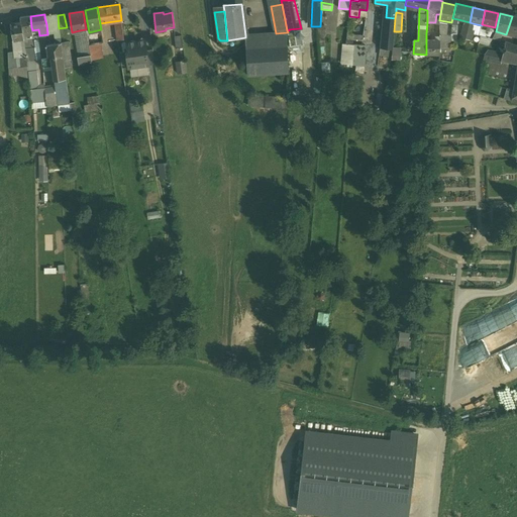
[(58,15),(44,17),(46,24),(50,24),(52,31),(54,31),(55,38),(61,37),(59,28),(58,15)]
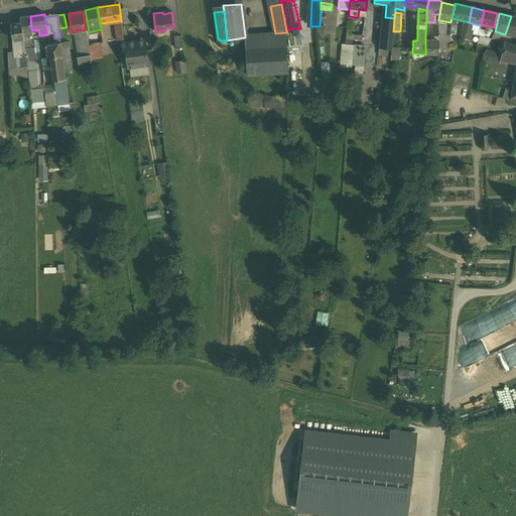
[(30,16),(20,17),(21,22),(23,35),(32,34),(32,30),(31,27),(30,16)]
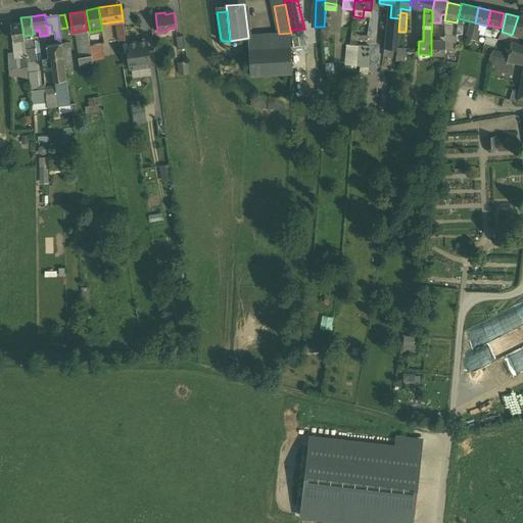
[(522,16),(518,16),(512,35),(519,37),(520,34),(522,35),(522,16)]
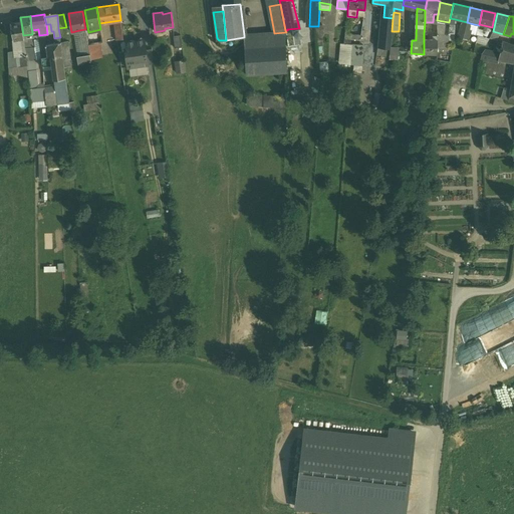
[(393,18),(383,17),(381,37),(391,38),(392,31),(393,18)]
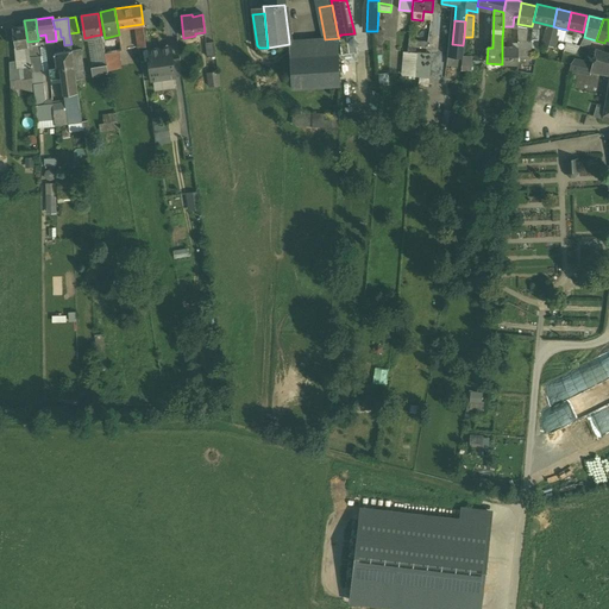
[(143,24),(135,25),(139,48),(146,46),(143,24)]
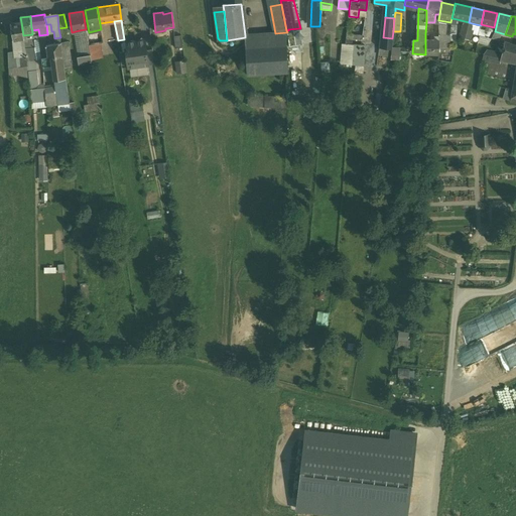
[(21,22),(10,23),(13,40),(23,39),(23,35),(21,22)]
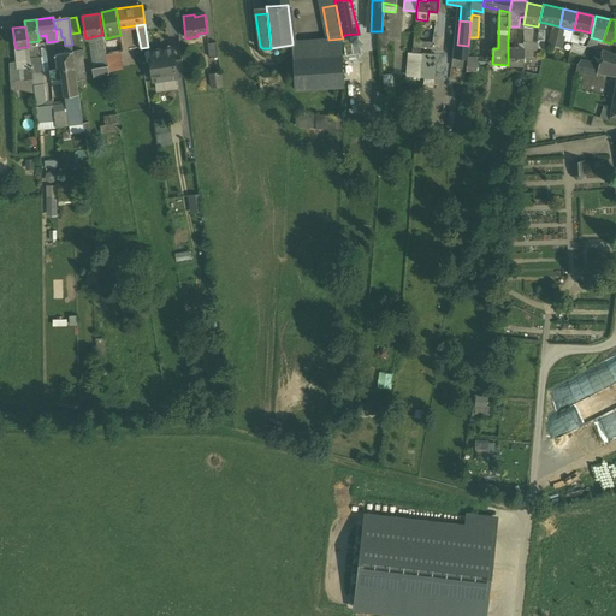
[(568,29),(563,28),(563,30),(562,35),(564,36),(572,39),(573,35),(574,30),(568,29)]
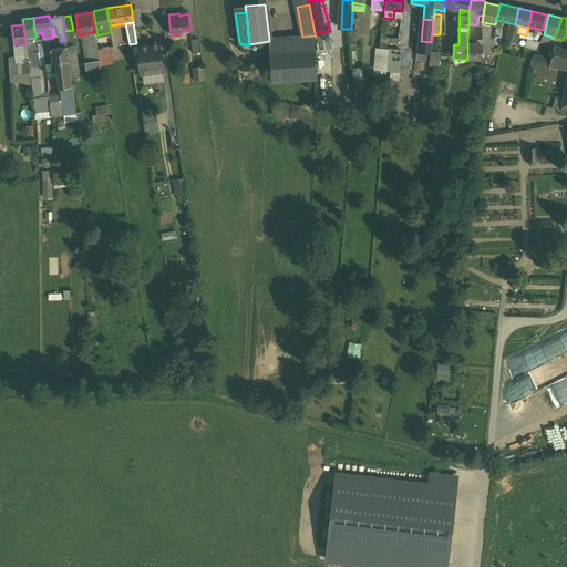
[(508,27),(504,43),(509,44),(509,43),(512,39),(514,29),(508,27)]
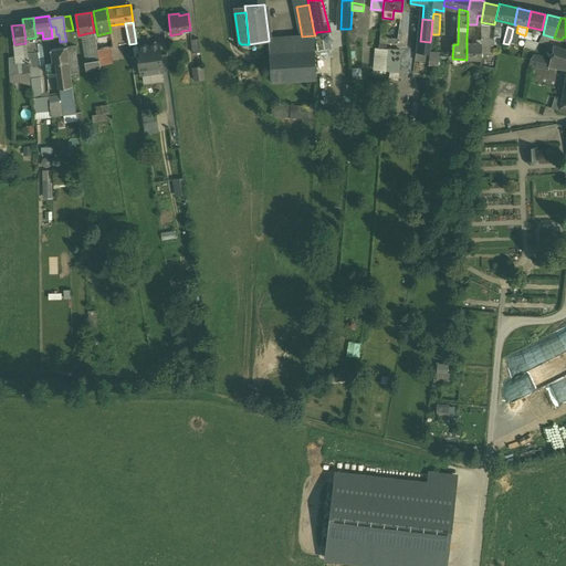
[(314,50),(332,46),(329,34),(329,31),(316,32),(316,33),(314,33),(315,35),(314,48),(314,50)]
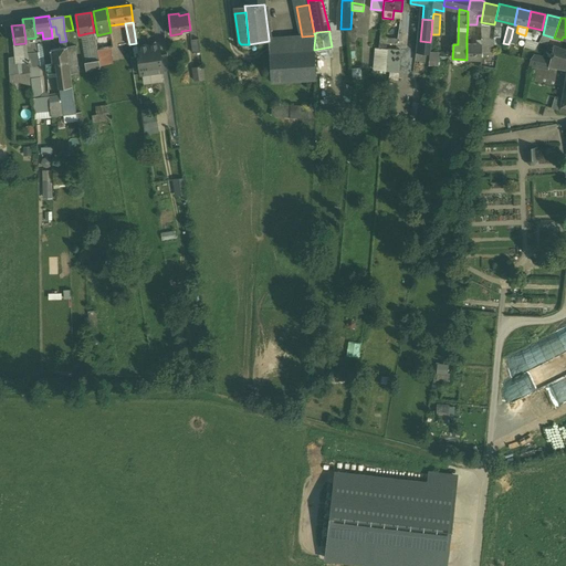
[(94,32),(87,33),(90,42),(86,42),(90,59),(90,62),(100,60),(98,55),(97,50),(94,32)]
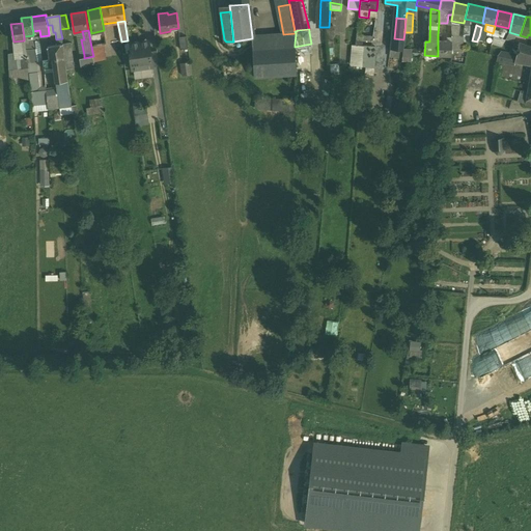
[(505,33),(494,30),(493,33),(492,36),(502,39),(505,33)]
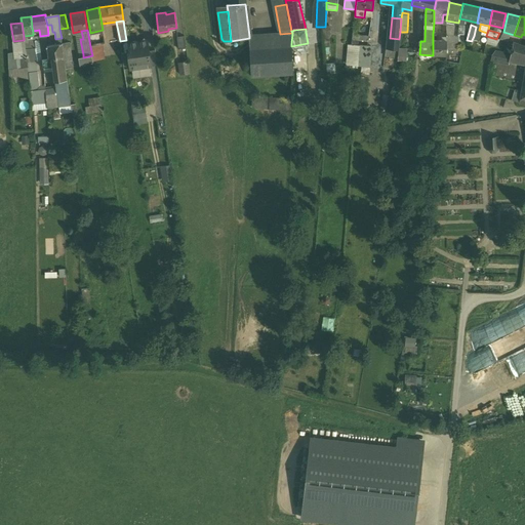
[(280,34),(249,36),(249,38),(250,46),(291,44),(292,33),(280,34)]
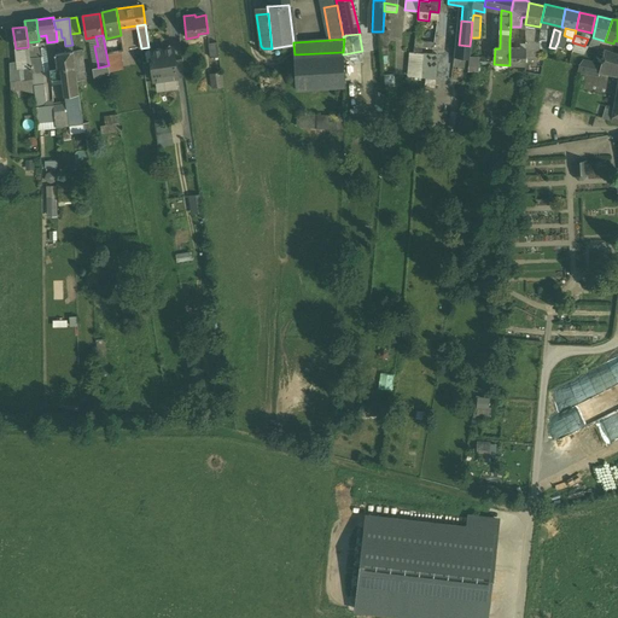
[(216,42),(209,44),(210,58),(219,57),(216,42)]
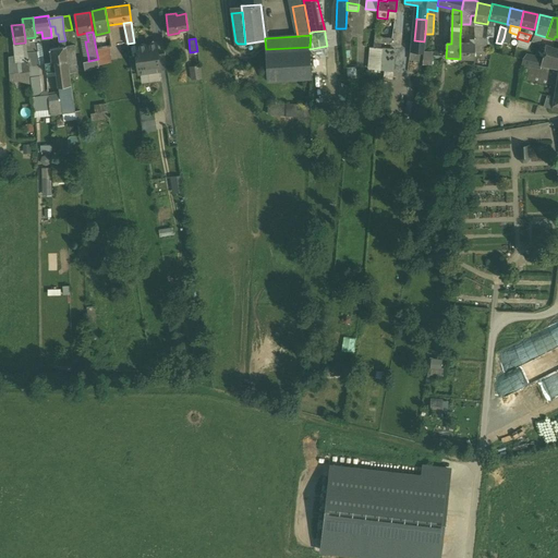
[(518,41),(509,39),(504,38),(501,43),(517,47),(518,41)]
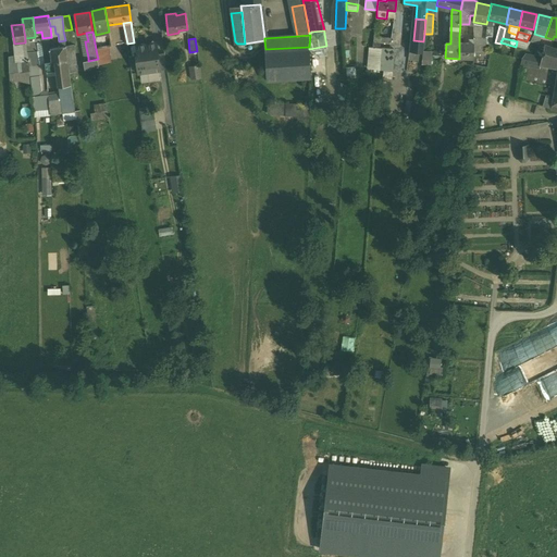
[(110,40),(101,41),(101,40),(95,41),(96,49),(108,47),(111,46),(110,40)]
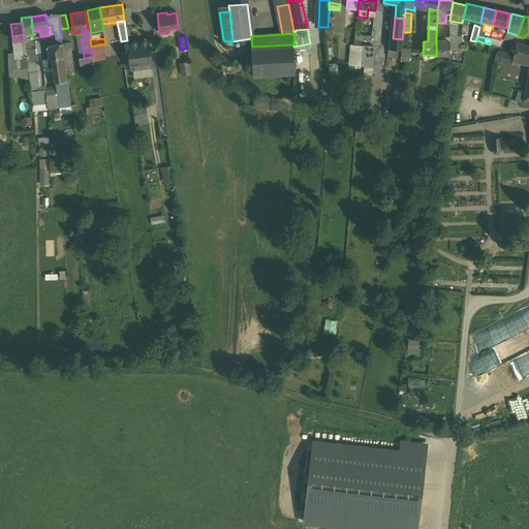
[(402,39),(393,38),(392,50),(401,51),(401,49),(402,39)]
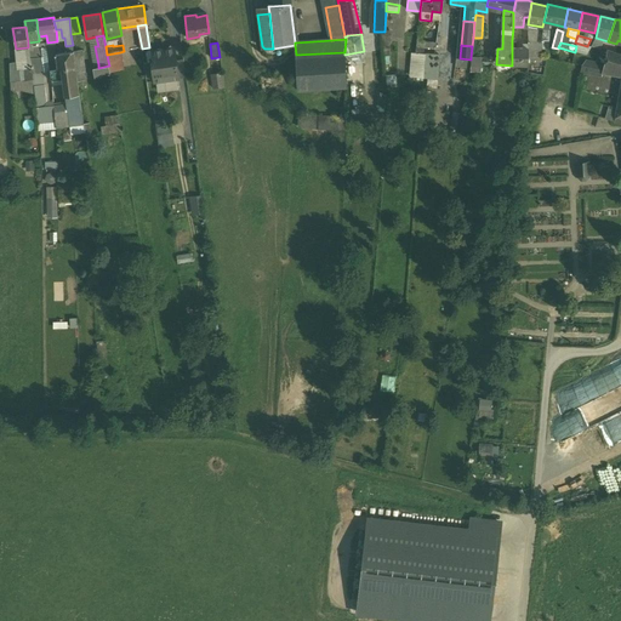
[(541,47),(528,46),(528,49),(528,55),(541,56),(541,47)]
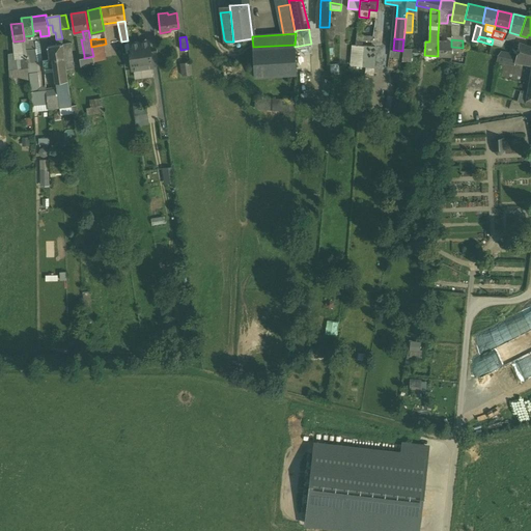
[(24,40),(14,42),(15,54),(16,70),(28,68),(28,64),(26,58),(26,50),(25,43),(24,40)]
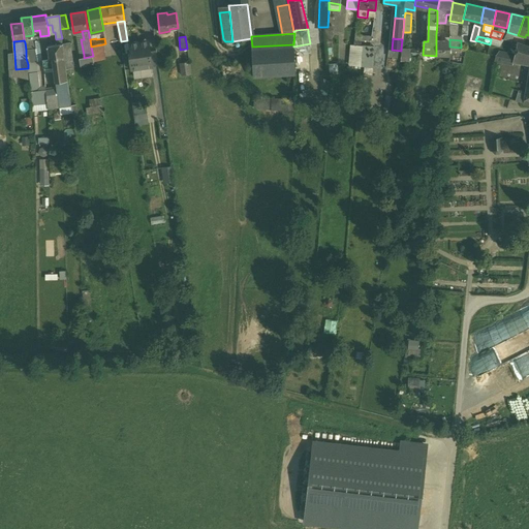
[(149,40),(129,43),(131,54),(129,54),(131,69),(152,67),(149,40)]
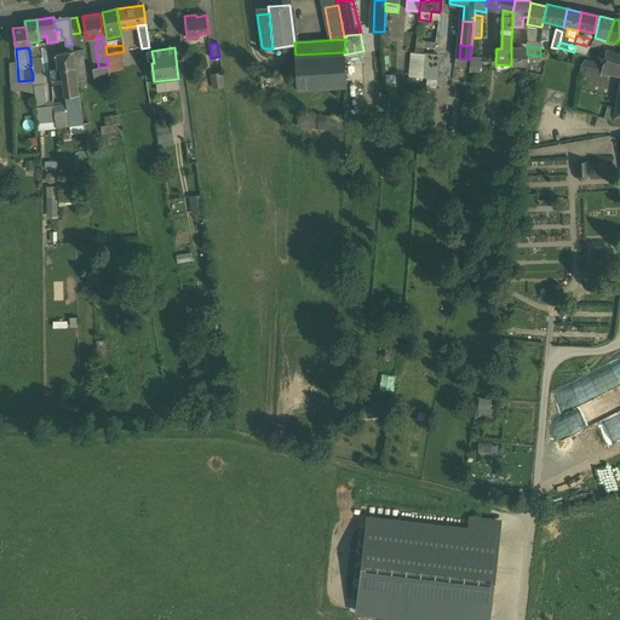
[(527,49),(511,49),(511,65),(527,65),(527,55),(527,49)]
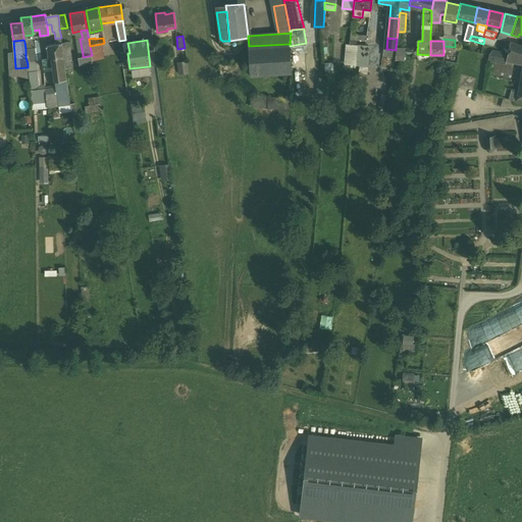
[(68,42),(61,43),(63,55),(70,54),(68,42)]
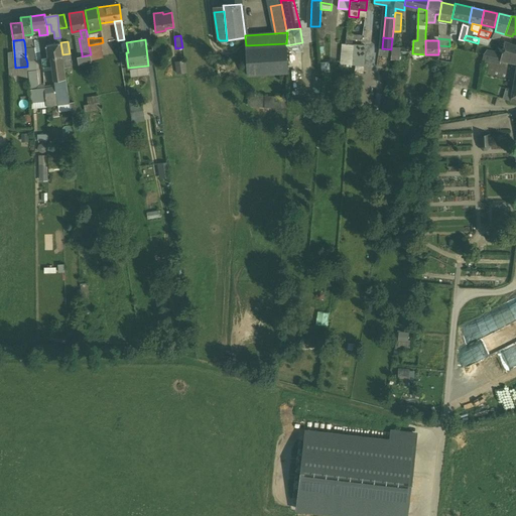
[(60,42),(49,44),(54,79),(54,80),(66,78),(60,42)]
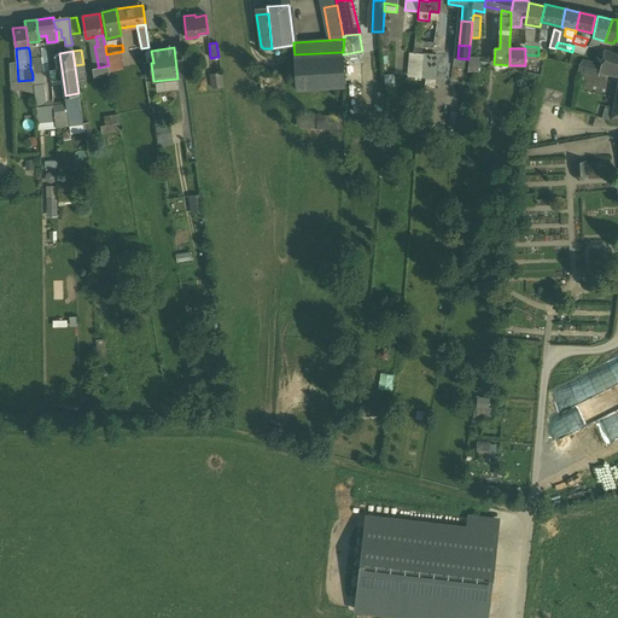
[(617,54),(611,53),(611,52),(604,51),(600,71),(610,74),(610,70),(617,71),(617,54)]
